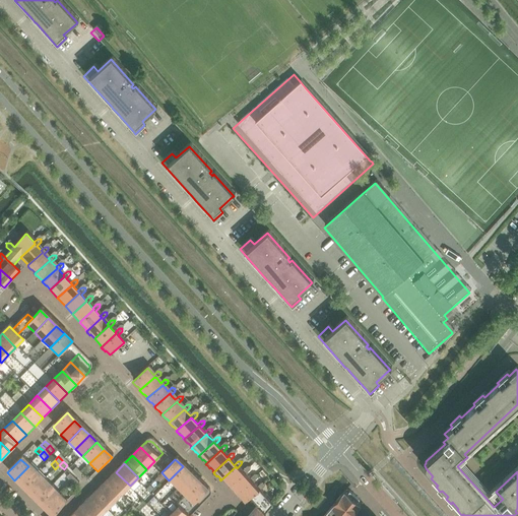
[(28,466),(14,480),(21,488),(36,473),(35,472),(37,469),(31,464),(29,467),(28,466)]
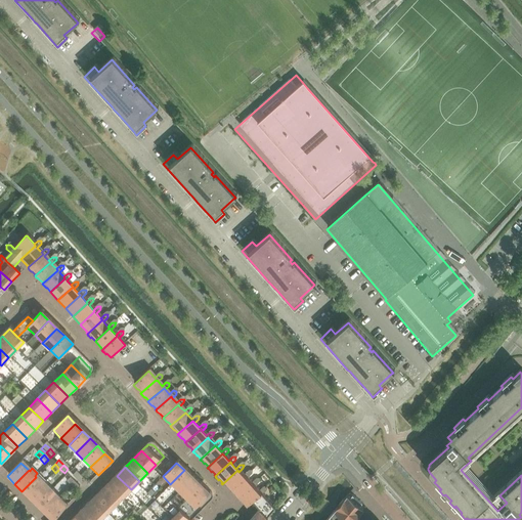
[(59,469),(55,473),(60,477),(64,473),(59,469)]
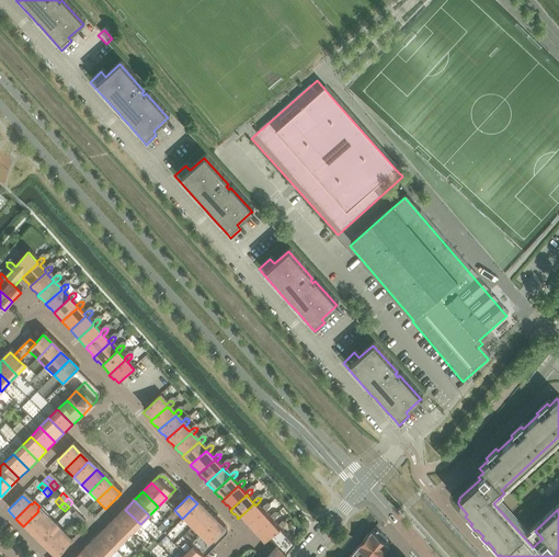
[(197,503),(182,519),(191,527),(206,512),(197,503)]
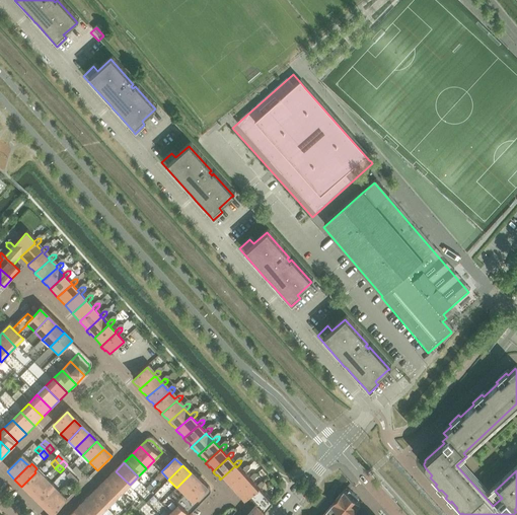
[(241,472),(236,467),(235,465),(220,480),(221,482),(222,481),(224,484),(224,483),(227,486),(227,487),(227,488),(242,473),(244,475),(248,471),(248,468),(244,468),(241,472)]
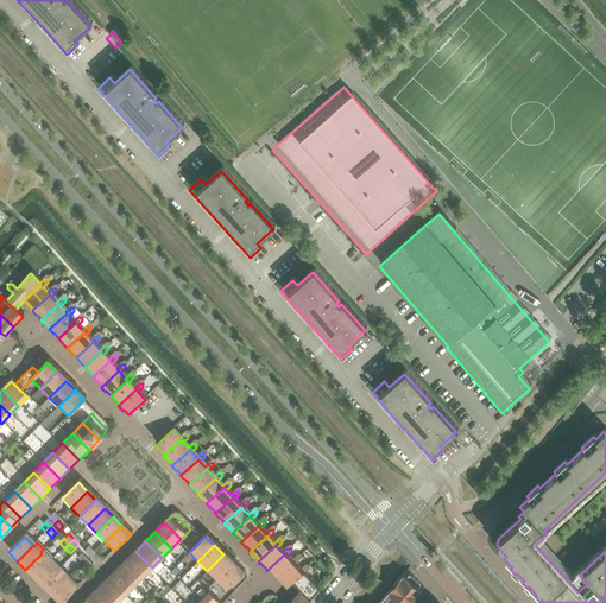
[(87,550),(82,554),(88,559),(93,554),(87,550)]
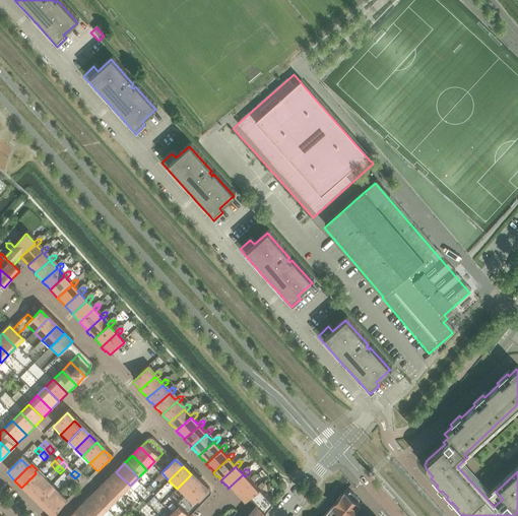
[(116,472),(108,480),(122,495),(130,486),(116,472)]
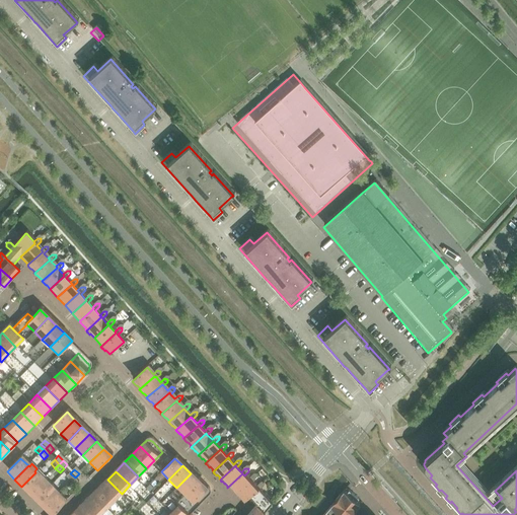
[(35,472),(21,487),(29,494),(43,481),(35,472)]
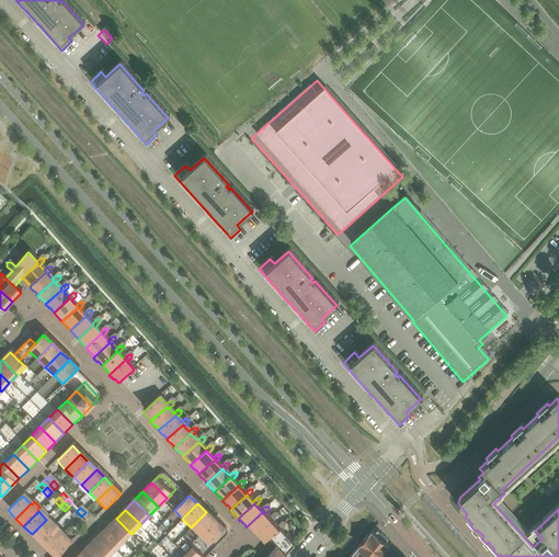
[(86,522),(90,518),(86,512),(81,516),(86,522)]
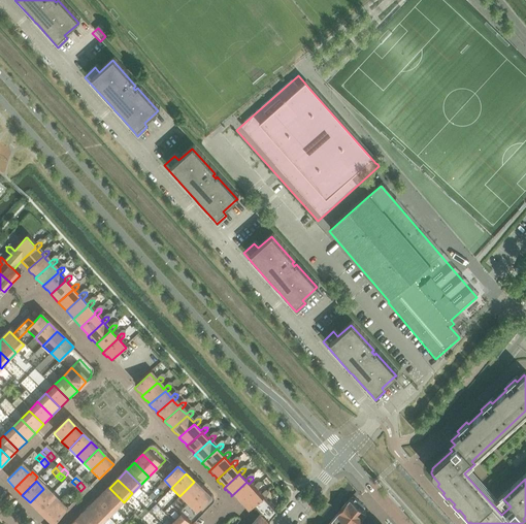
[(202,490),(194,482),(179,496),(188,504),(202,490)]
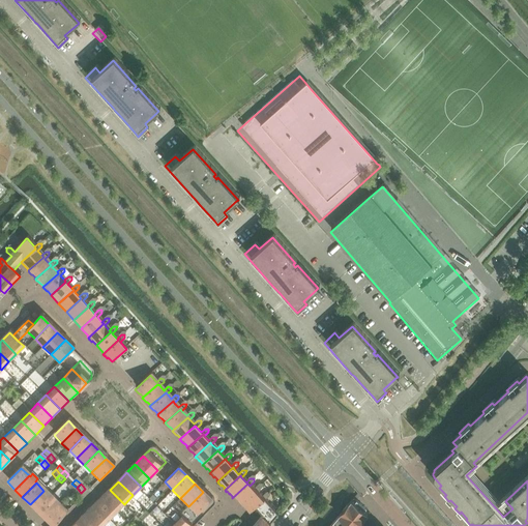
[(237,501),(240,504),(239,505),(239,506),(255,492),(257,494),(261,490),(261,487),(258,487),(254,491),(250,486),(247,484),(232,498),(234,500),(234,499),(236,502),(237,501)]
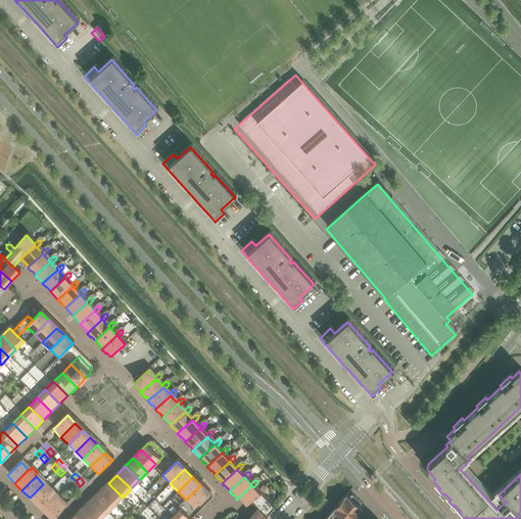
[(68,479),(64,483),(69,487),(74,483),(68,479)]
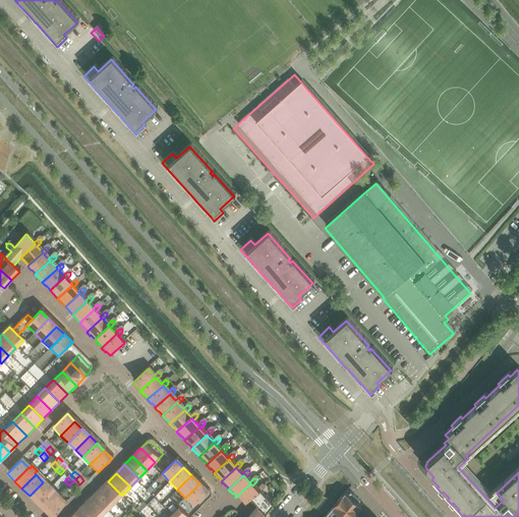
[(73,490),(77,486),(73,481),(69,485),(73,490)]
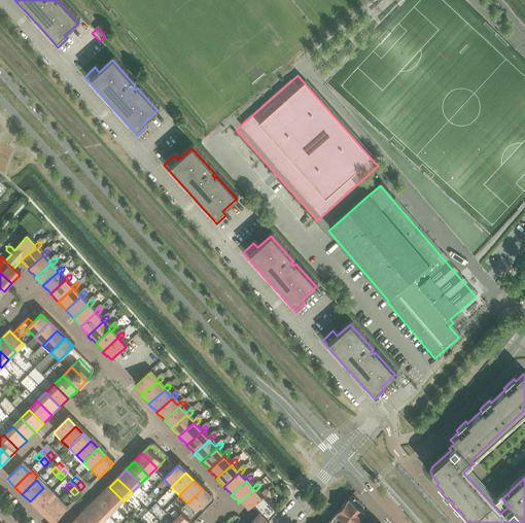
[(109,487),(100,495),(114,510),(124,501),(109,487)]
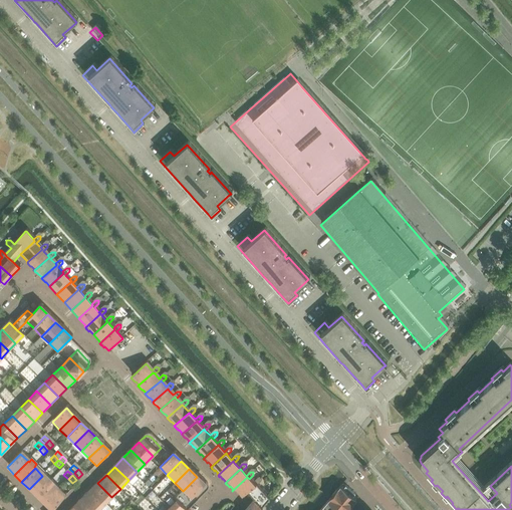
[(42,476),(29,489),(36,497),(50,483),(42,476)]
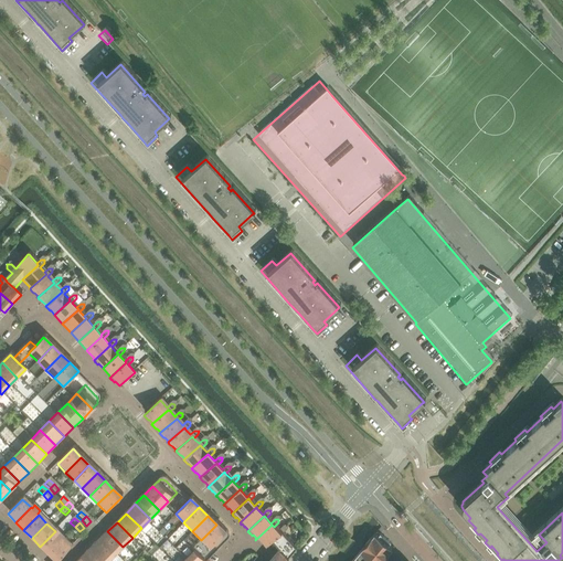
[(201,540),(215,553),(226,542),(226,541),(227,541),(227,539),(227,538),(227,537),(226,536),(226,535),(225,533),(216,525),(201,540)]
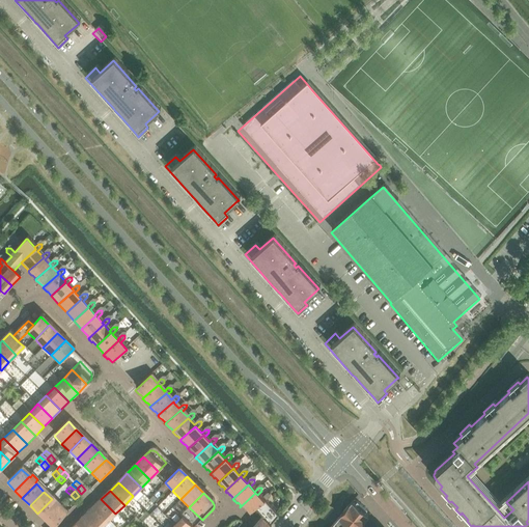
[(261,500),(257,495),(255,493),(240,507),(242,508),(244,511),(245,510),(247,512),(248,515),(254,509),(262,501),(265,503),(269,500),(269,496),(266,496),(261,500)]
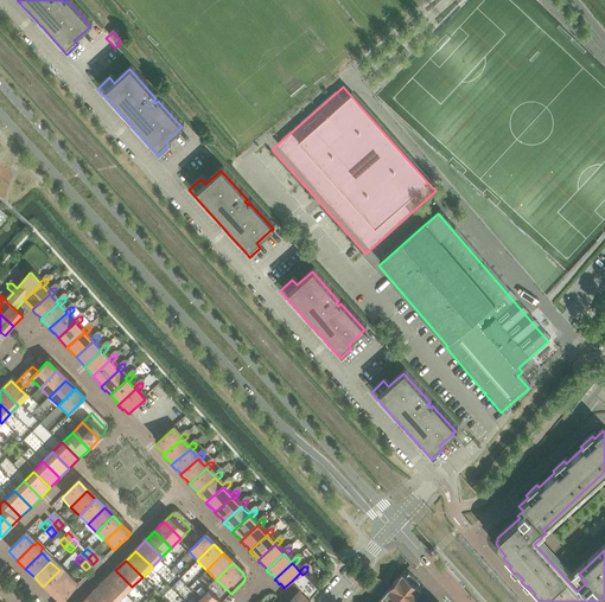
[(59,570),(43,587),(51,595),(68,578),(59,570)]
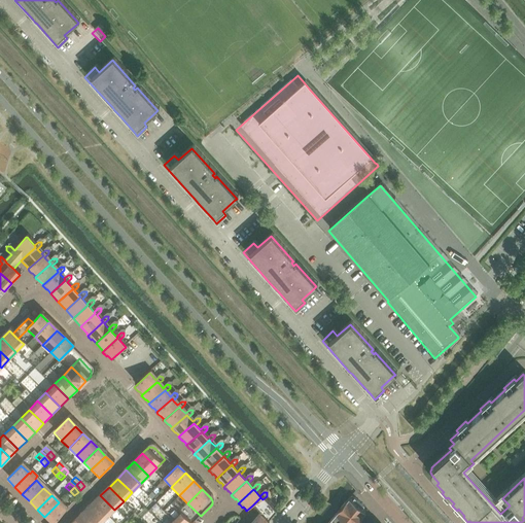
[(100,495),(92,503),(106,518),(114,510),(100,495)]
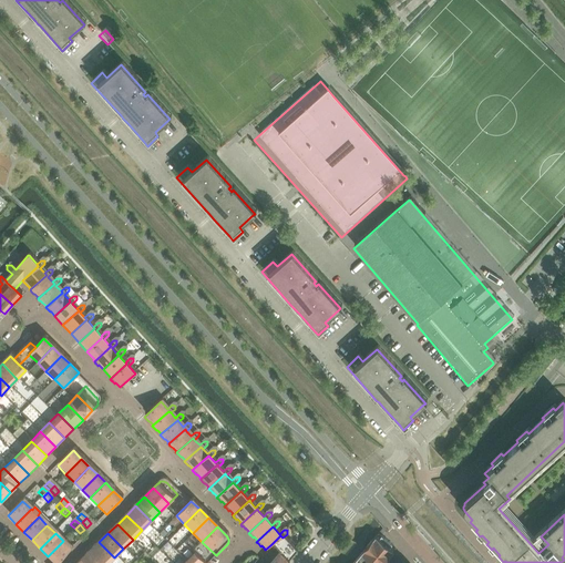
[(287,562),(296,553),(296,552),(283,538),(280,535),(271,544),(278,553),(274,559),(270,562),(287,562)]
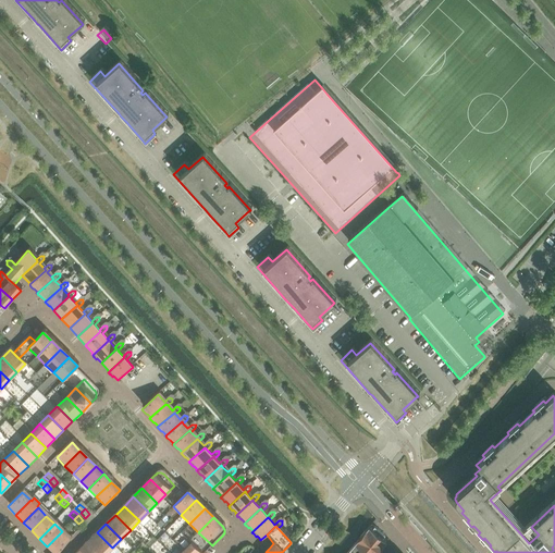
[(378,552),(382,548),(384,544),(381,542),(383,539),(378,535),(373,530),(370,532),(368,530),(348,552),(378,552)]
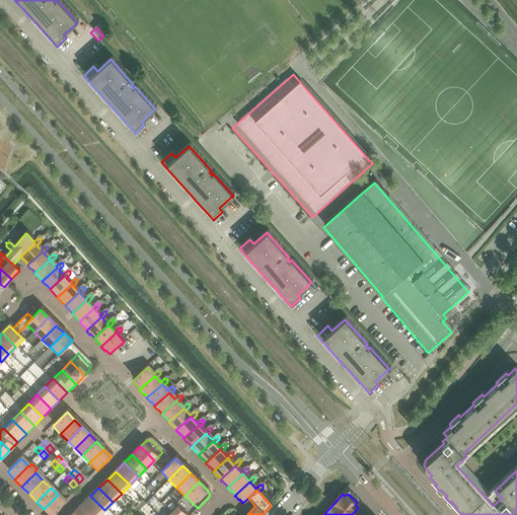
[(65,503),(65,502),(58,495),(44,509),(50,514),(54,514),(65,503)]
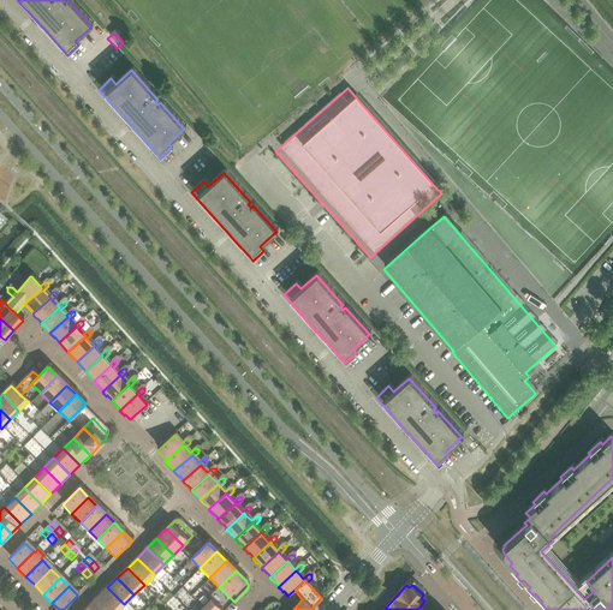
[(107,587),(97,597),(109,609),(119,609),(124,604),(107,587)]
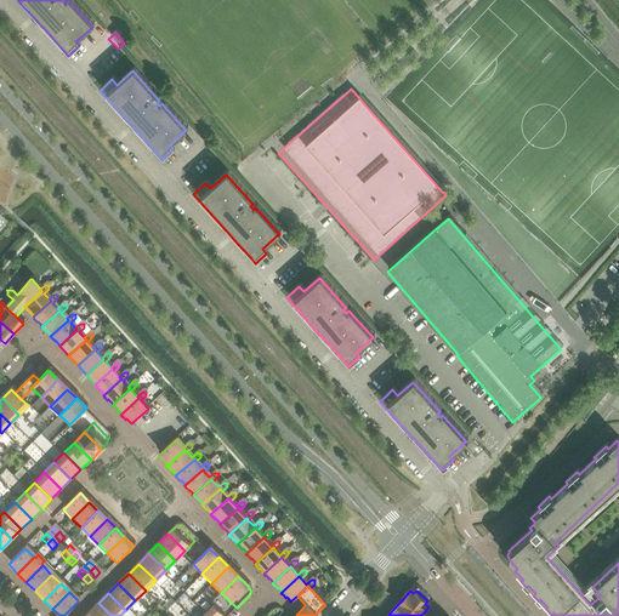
[(98,603),(89,614),(90,615),(111,615),(98,603)]
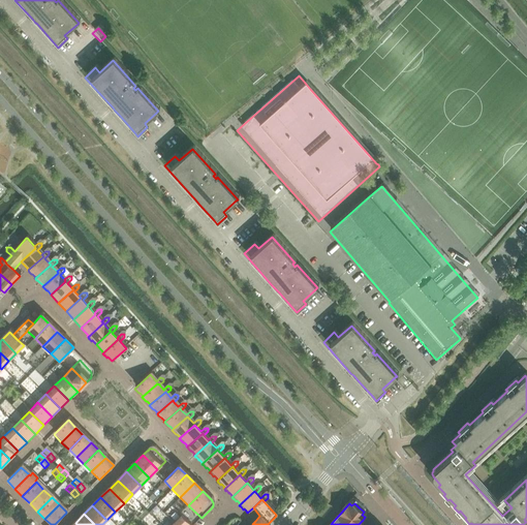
[(189,524),(180,516),(173,524),(189,524)]
